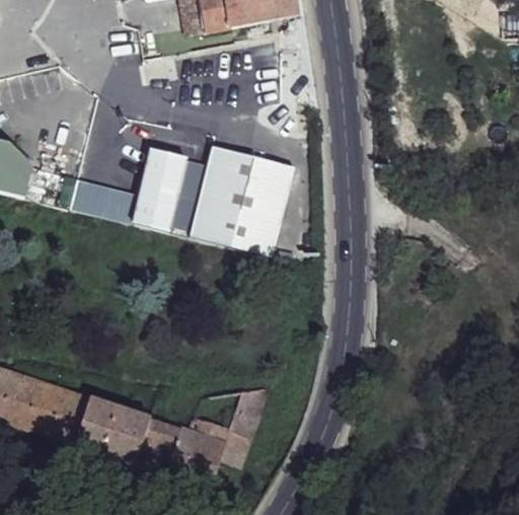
[(180,0),(189,37),(206,32),(199,0),(180,0)]
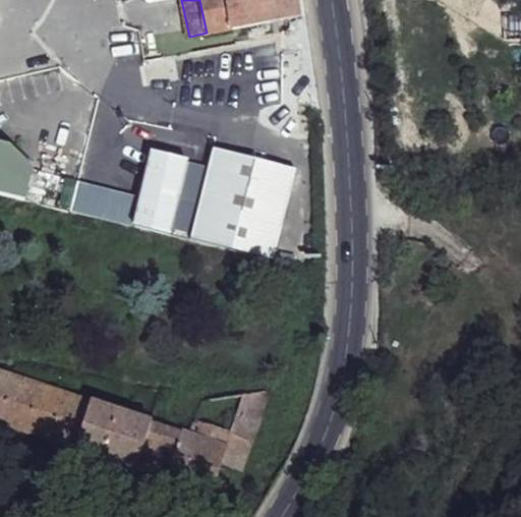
[(199,0),(207,33),(300,13),(298,0),(199,0)]
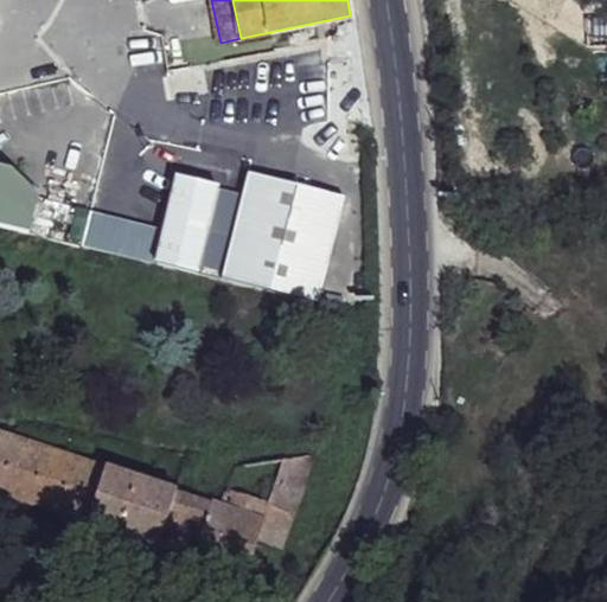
[(586,0),(587,42),(606,40),(606,0),(586,0)]
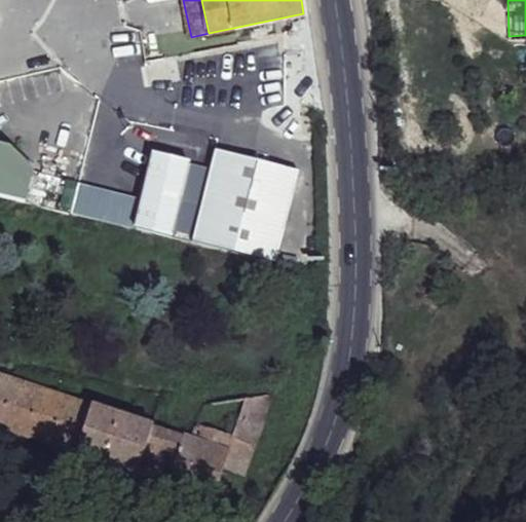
[(299,168),(214,147),(190,244),(275,264),(299,168)]
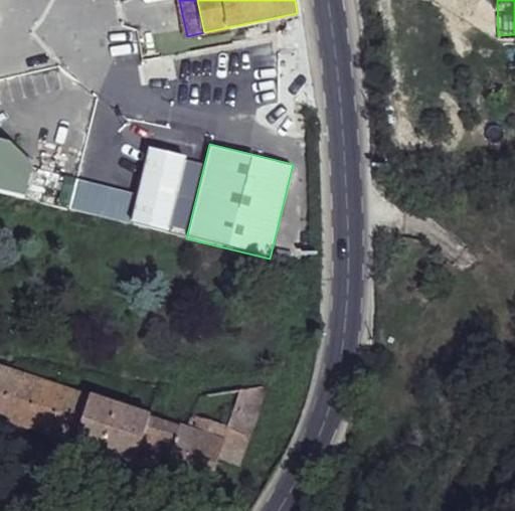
[(0,365),(0,417),(210,490),(221,458),(230,430),(249,436),(263,396),(276,393),(275,380),(198,395),(188,428),(0,365)]
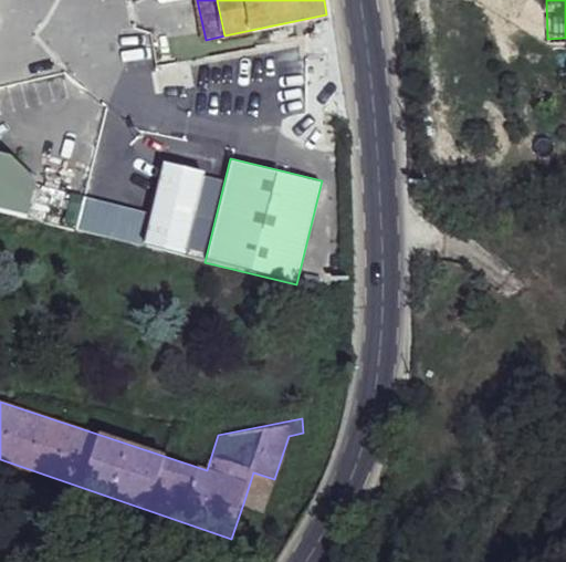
[(253,472),(243,503),(264,509),(274,479),(253,472)]
